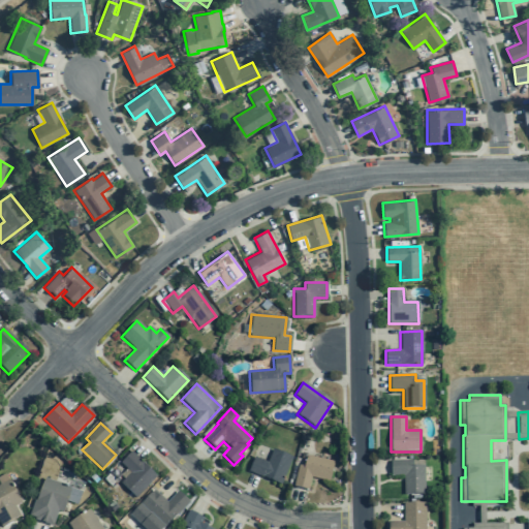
[(267,463),(253,457),(248,471),(280,485),(291,458),(272,449),(267,463)]
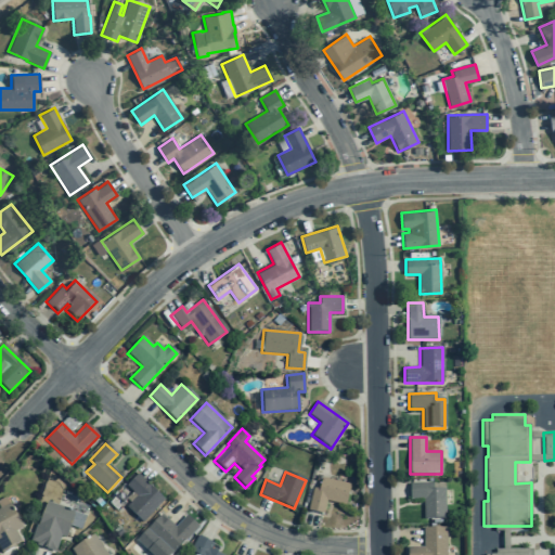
[(126,507),(142,523),(164,500),(137,474),(126,486),(136,495),(126,507)]
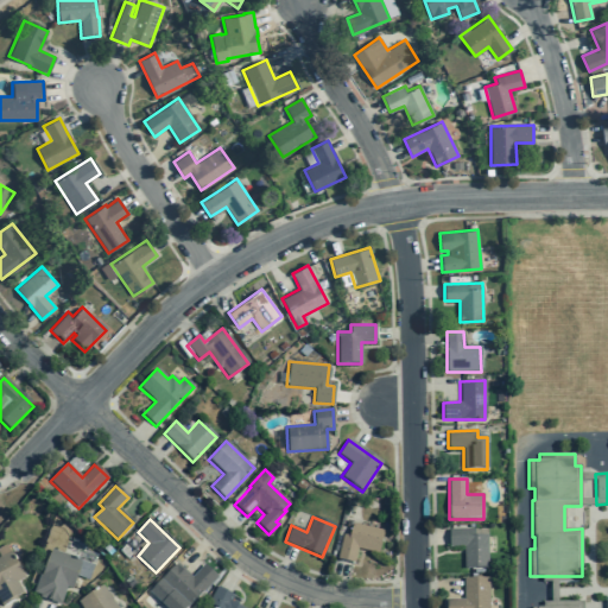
[(336,558),(353,563),(356,549),(378,553),(384,531),(352,523),(348,536),(342,534),(336,558)]
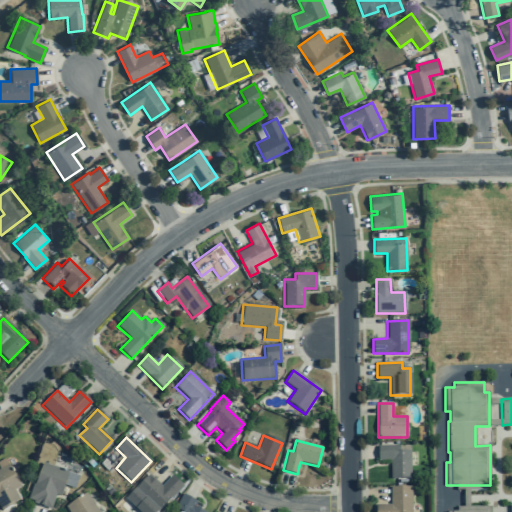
[(410,478),(410,451),(399,451),(399,445),(377,446),(377,461),(390,460),(390,479),(410,478)]
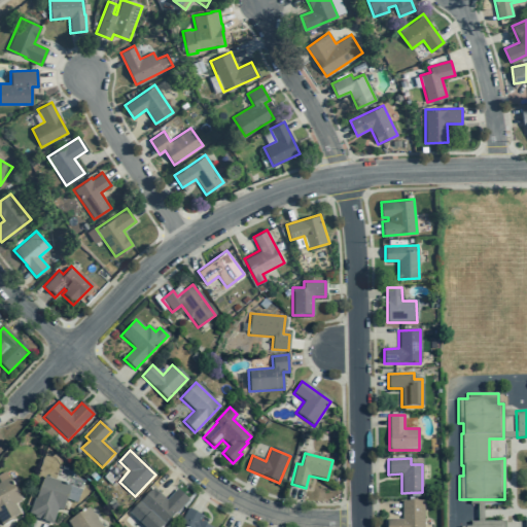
[(53,524),(58,508),(62,511),(71,486),(43,476),(36,498),(34,497),(28,515),(53,524)]
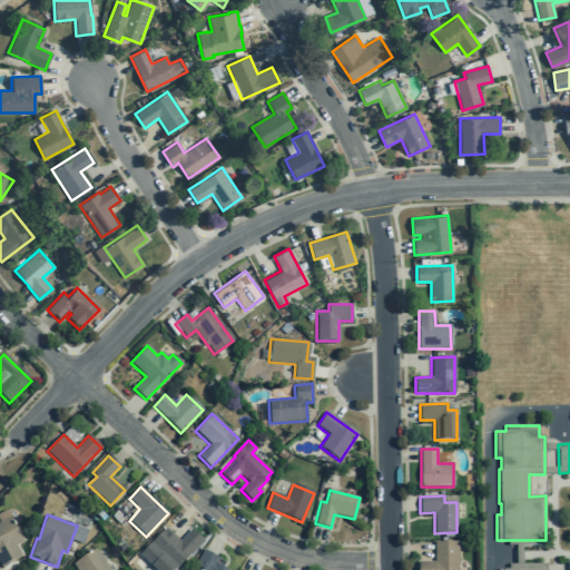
[(0,567),(1,569),(16,561),(15,559),(20,556),(15,546),(22,541),(9,517),(0,521),(0,567)]
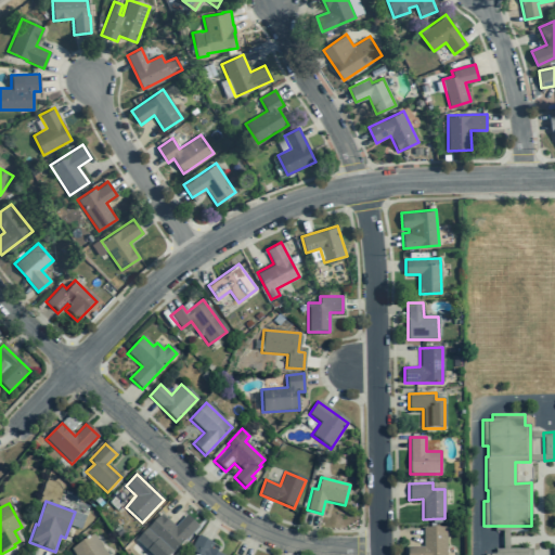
[(136,541),(150,554),(169,554),(197,527),(185,515),(175,527),(160,514),(136,541)]
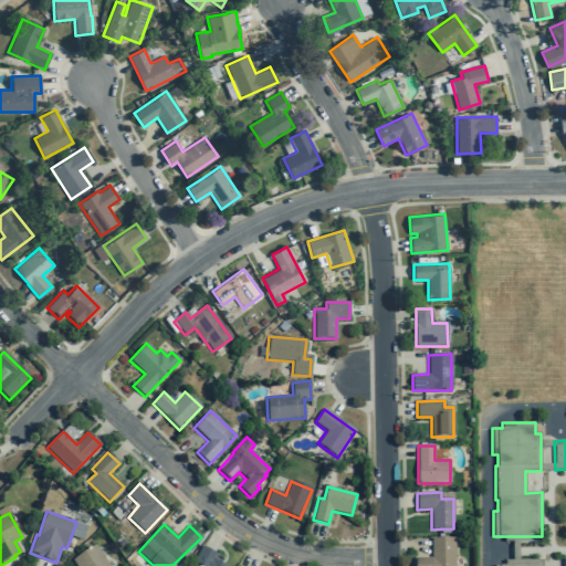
[(431,557),(415,558),(415,565),(454,565),(454,538),(431,538),(431,557)]
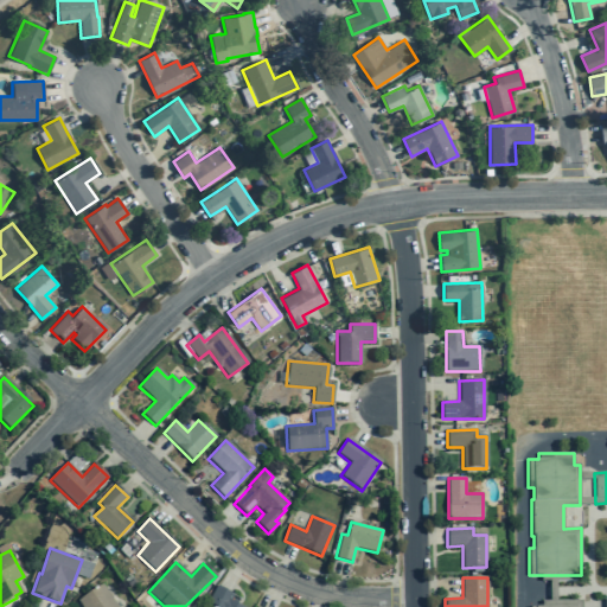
[(82,606),(116,606),(102,583),(77,600),(82,606)]
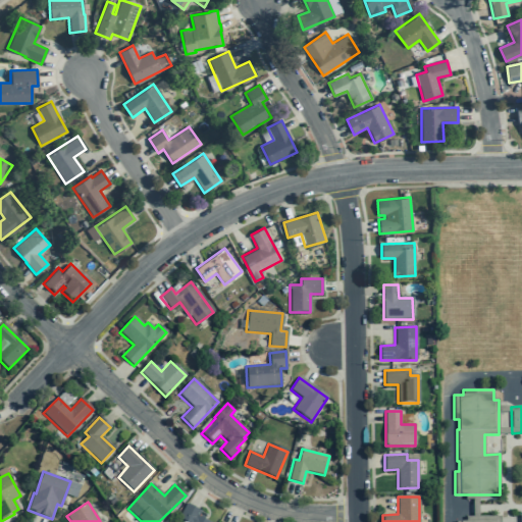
[(187,521),(207,521),(198,517),(201,512),(186,504),(178,518),(187,521)]
